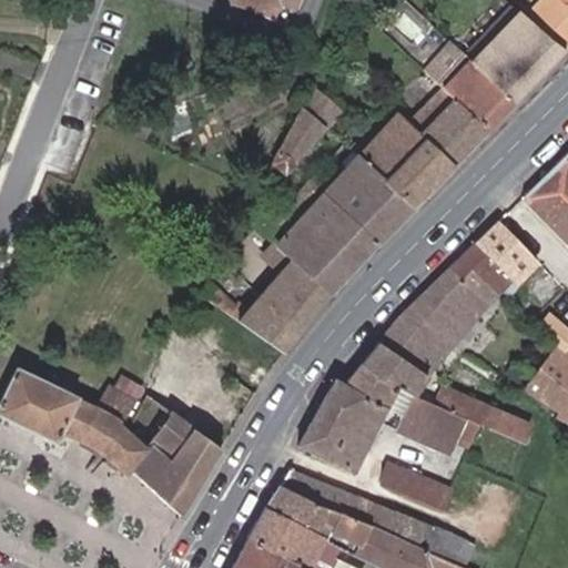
[(234,0),(234,2),(272,18),(277,0),(281,0),(296,6),(297,0),(234,0)]
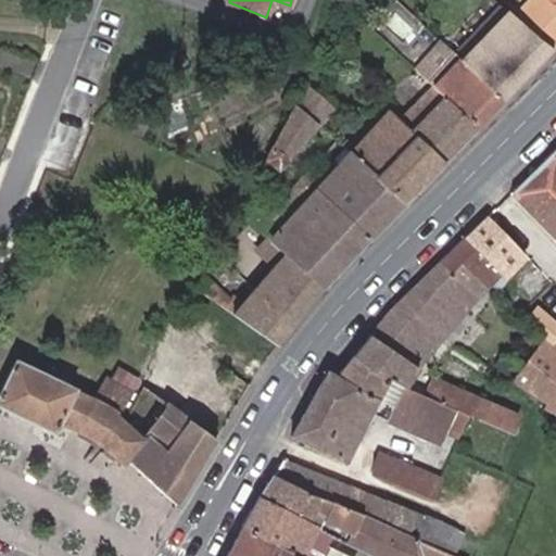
[(550,50),(555,42),(555,0),(523,0),(509,15),(548,49),(550,50)]
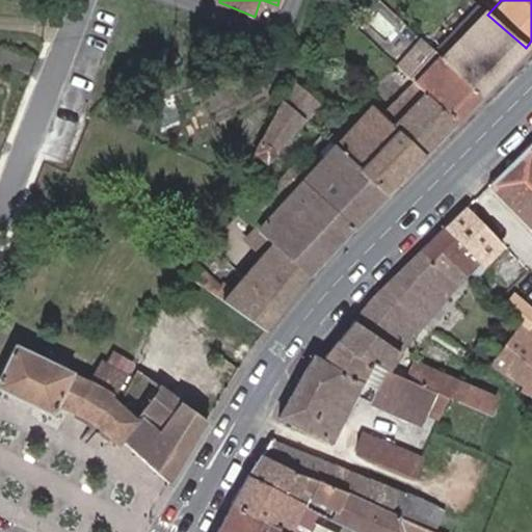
[(440,56),(478,96),(525,47),(487,15),(482,10),(440,56)]
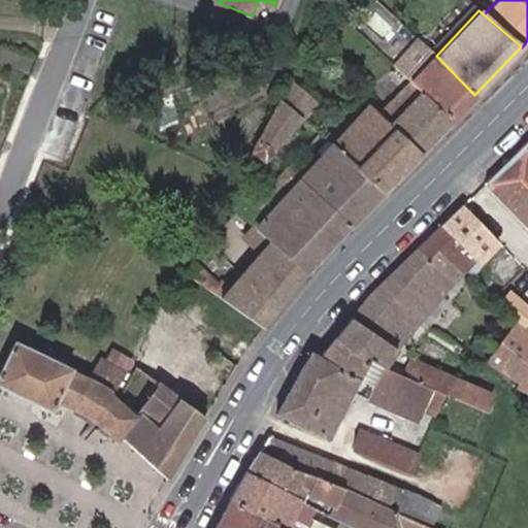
[(429,48),(403,76),(407,80),(450,122),(474,95),(429,48)]
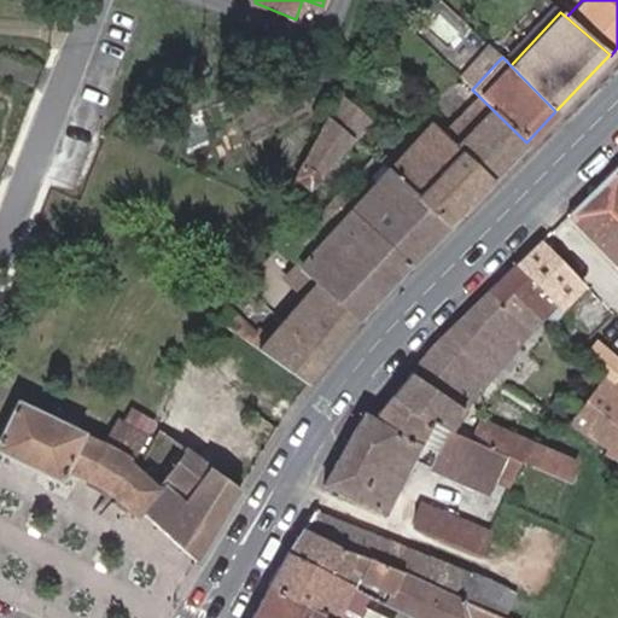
[(369,120),(337,91),(326,112),(354,138),(369,120)]
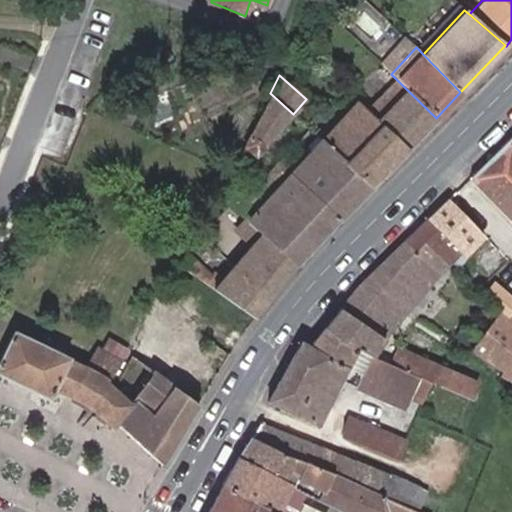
[(395,78),(366,109),(408,148),(436,118),(395,78)]
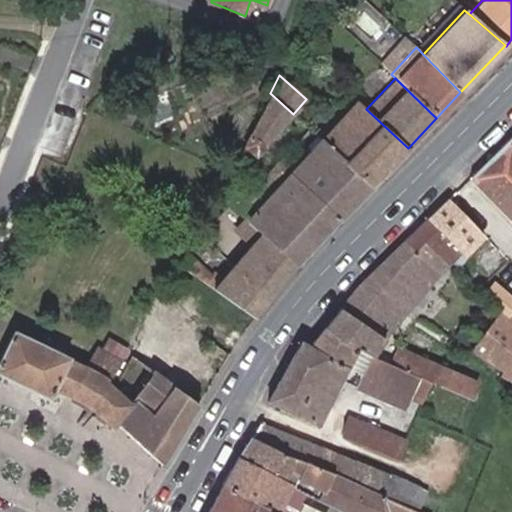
[(293,114),(270,93),(242,146),(255,157),(293,114)]
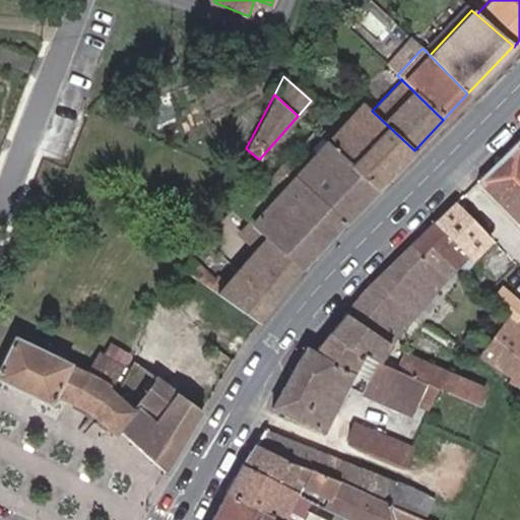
[(372,111),(363,102),(326,140),(328,143),(378,188),(414,150),(372,111)]
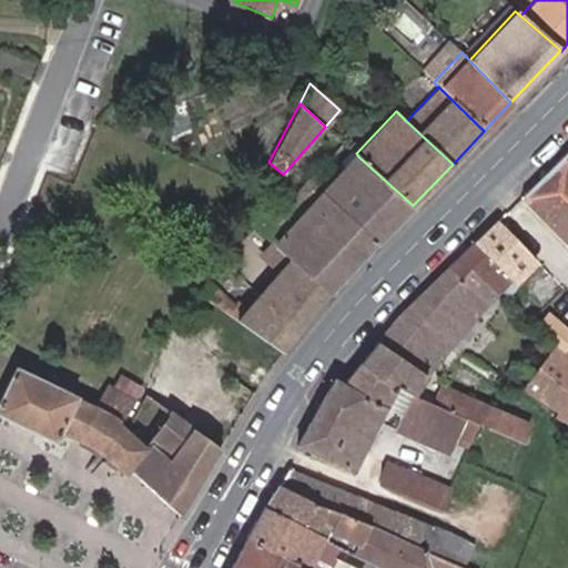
[(567,152),(521,196),(567,242),(567,152)]
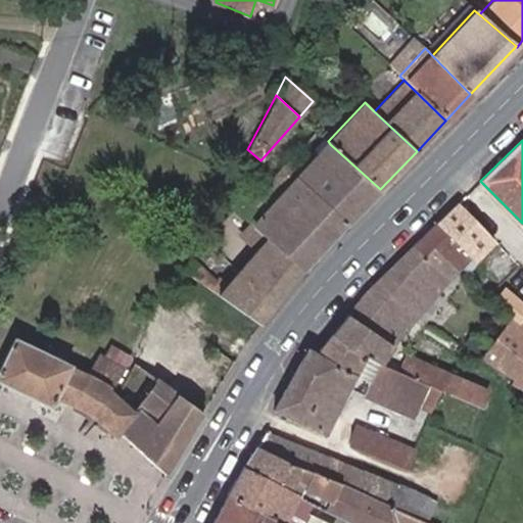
[(289,159),(277,174),(291,187),(255,226),(255,227),(304,270),(380,189),(330,144),(303,173),(289,159)]
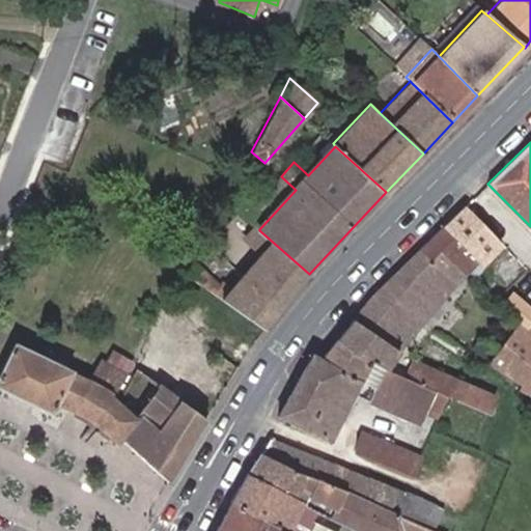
[(296,190),(281,176),(245,217),(245,218),(255,226),(255,227),(259,230),(259,229),(296,190)]
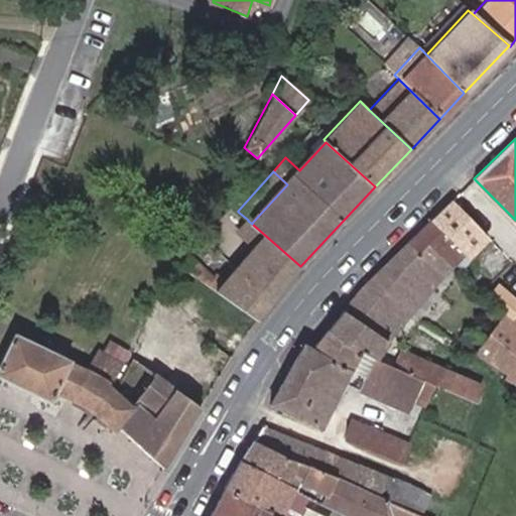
[(490,239),(452,201),(359,288),(383,305),(389,301),(411,315),(438,281),(468,256),(471,258),(490,239)]
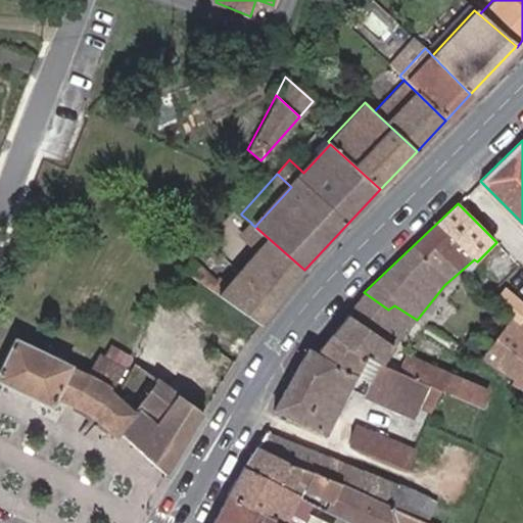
[(251,224),(251,223),(242,233),(255,244),(216,291),(263,323),(304,270),(255,227),(251,224)]
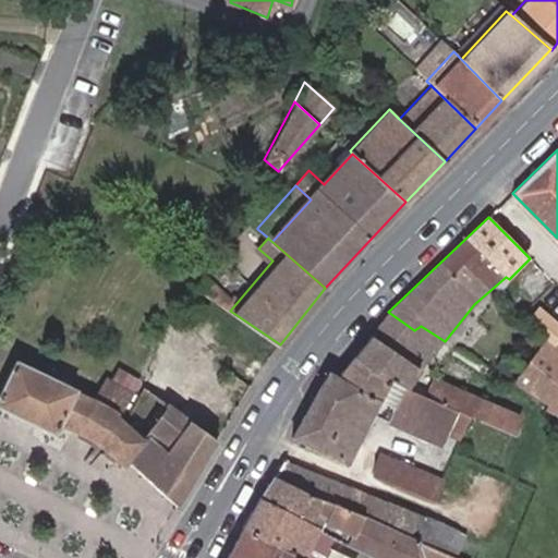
[(230,293),(205,271),(197,289),(221,304),(230,293)]
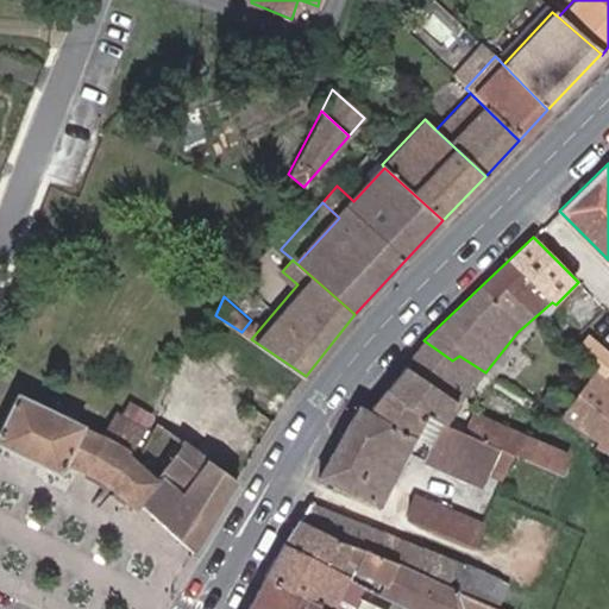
[(608,368),(608,350),(589,332),(573,350),(603,375),(604,374),(608,368)]
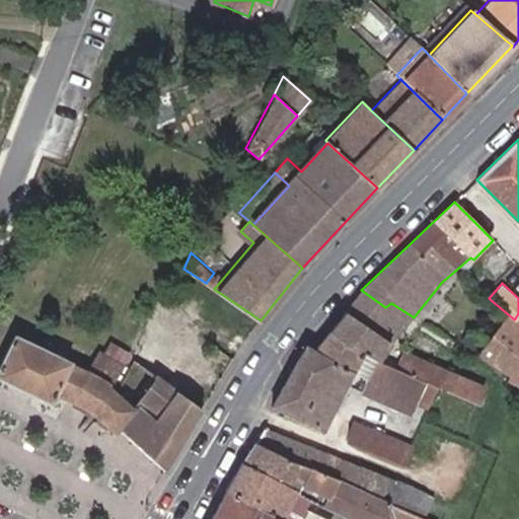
[(379,360),(414,317),(391,303),(385,307),(361,290),(356,294),(327,330),(348,346),(379,360)]
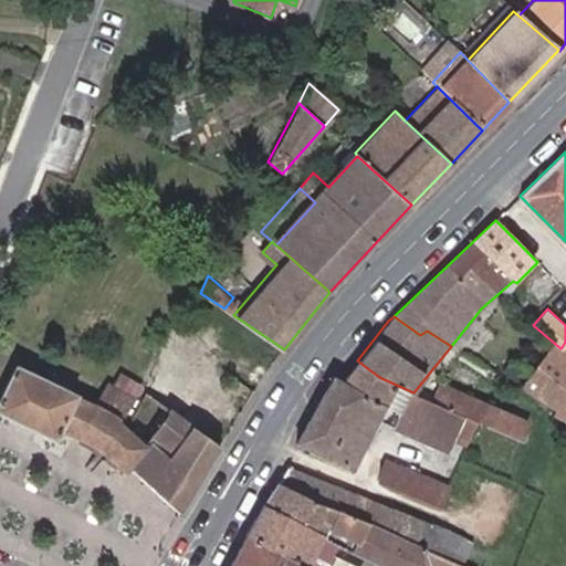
[(552,342),(519,390),(543,406),(565,416),(565,349),(562,347),(561,348),(552,342)]
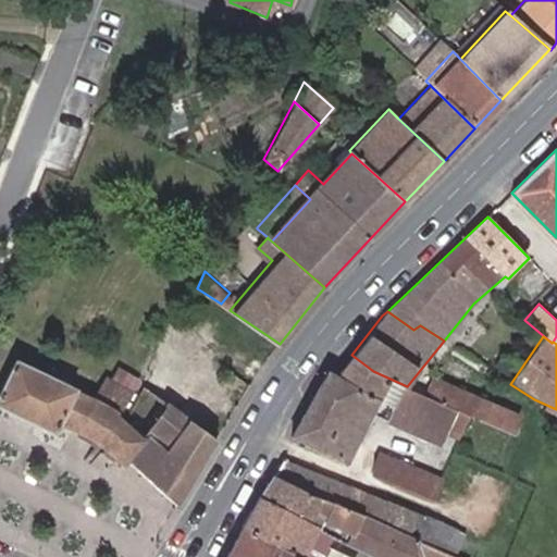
[(373,371),(351,355),(335,374),(329,371),(293,436),(350,462),(372,413),(441,446),(457,409),(426,395),(425,395),(407,386),(373,371)]
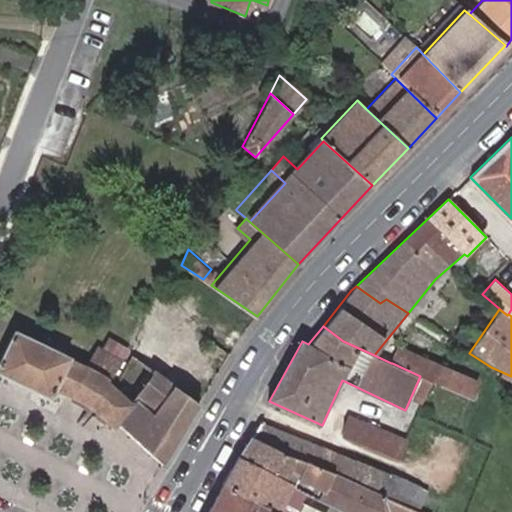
[(113,426),(116,422),(131,404),(107,379),(118,359),(100,346),(89,365),(16,332),(0,363),(0,372),(49,397),(53,388),(86,404),(113,426)]
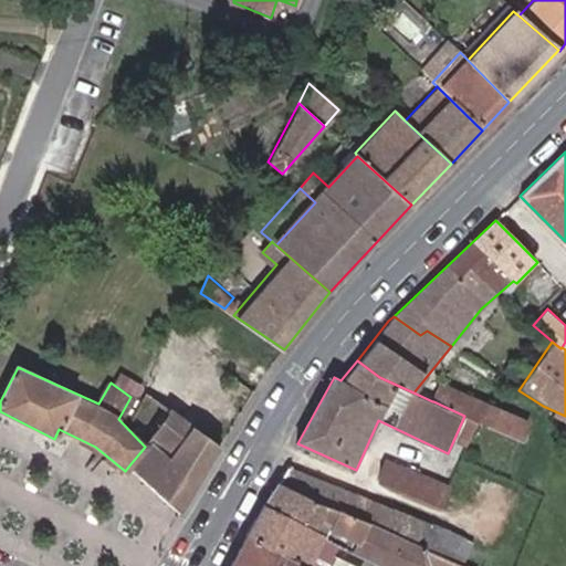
[(464,416),(521,441),(530,420),(440,381),(432,401),(433,401),(464,416)]
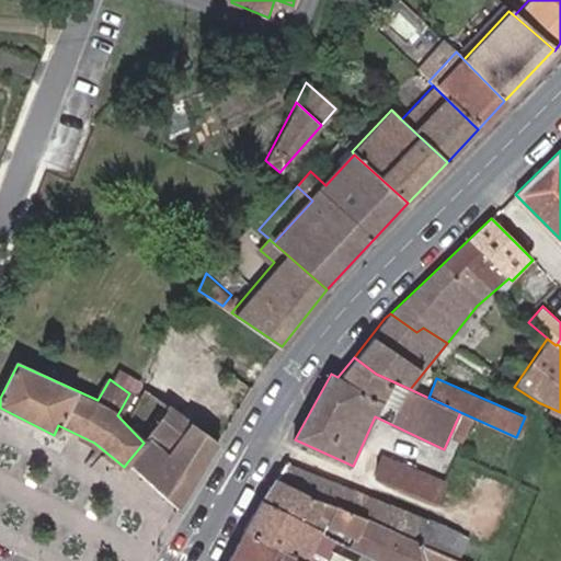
[(127,462),(178,507),(218,442),(173,405),(162,408),(144,435),(147,438),(144,443),(127,462)]
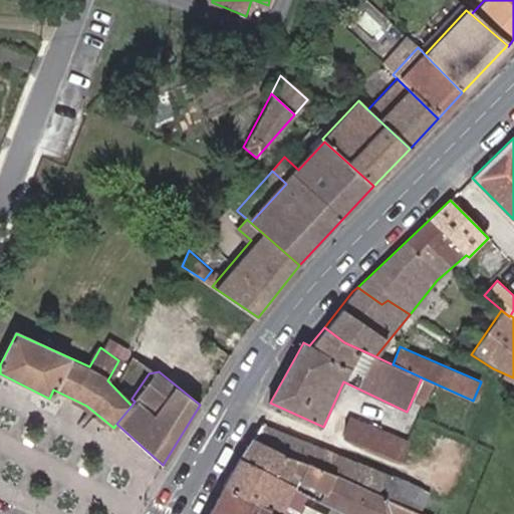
[(409,440),(345,412),(343,436),(401,461),(409,440)]
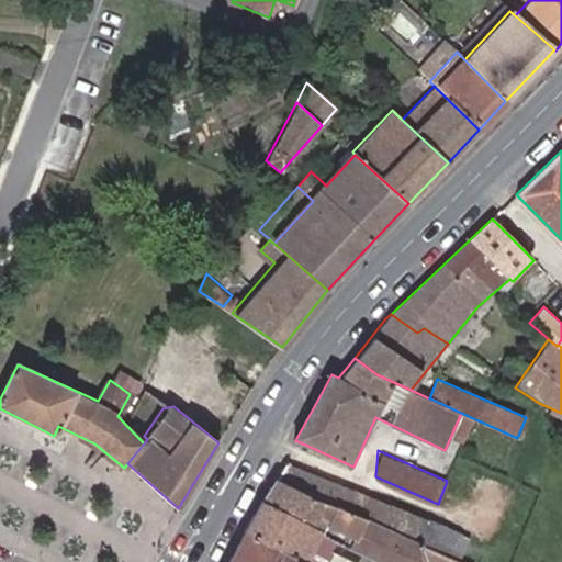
[(336,505),(349,510),(357,491),(292,462),(276,478),(336,505)]
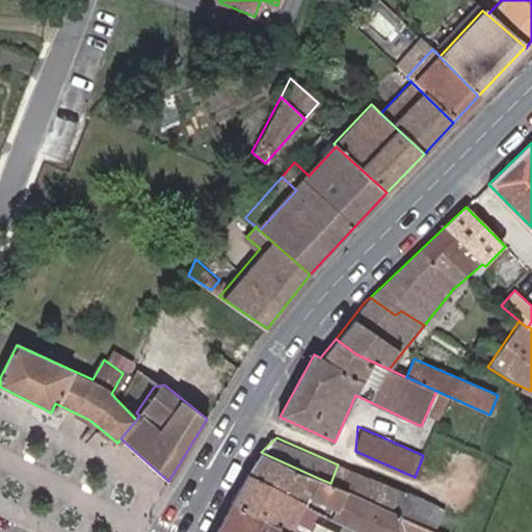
[(306,501),(318,478),(261,452),(248,474),(306,501)]
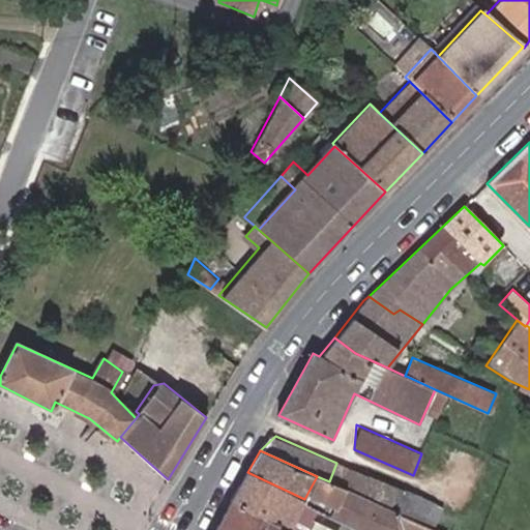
[(407,492),(336,463),(329,481),(346,489),(400,512),(433,528),(443,503),(408,488),(407,492)]
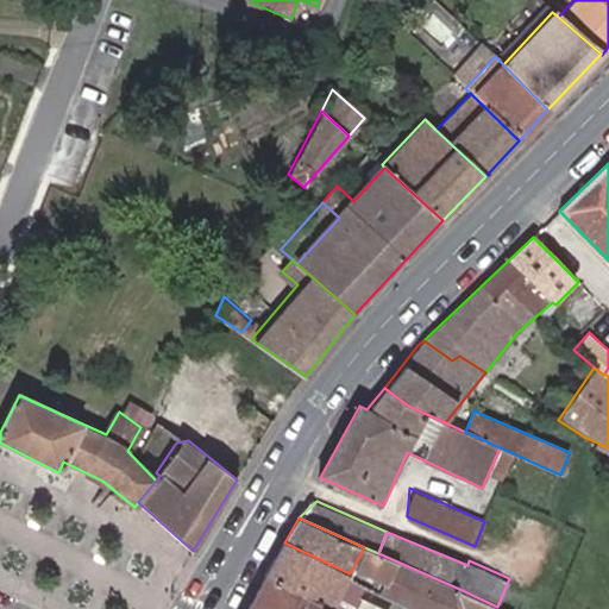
[(350,573),(284,542),(265,577),(333,608),(350,573)]
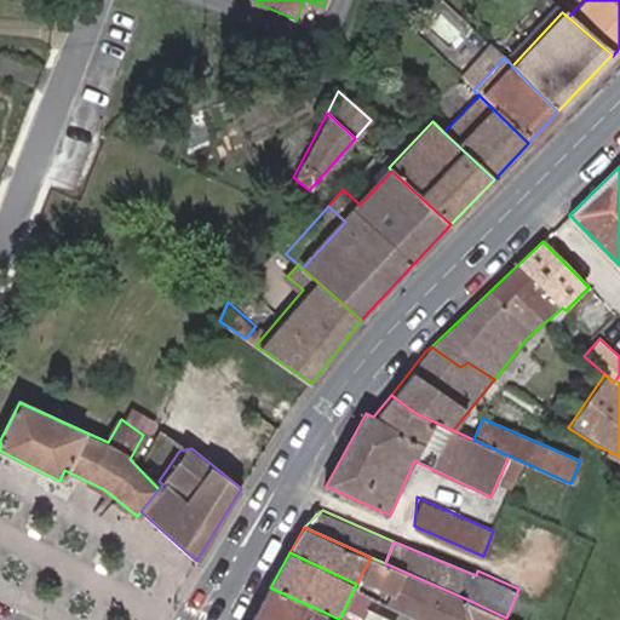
[(458,619),(468,600),(405,572),(390,604),(424,619),(458,619)]
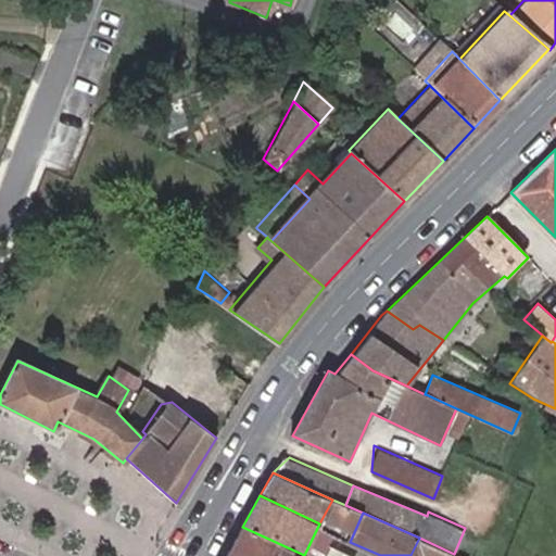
[(305,555),(304,555),(242,527),(226,555),(305,555)]
